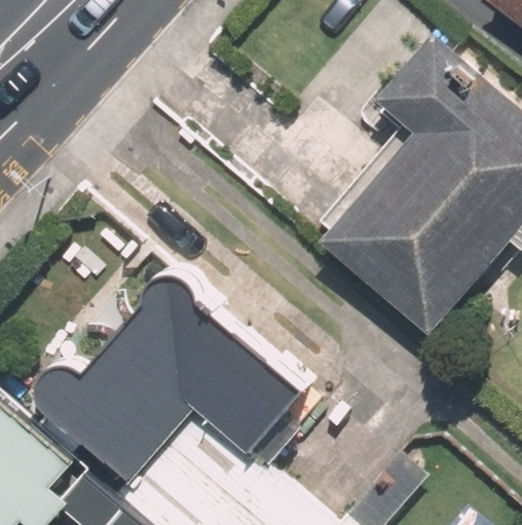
[(483,0),(483,1),(521,31),(521,0),(483,0)]
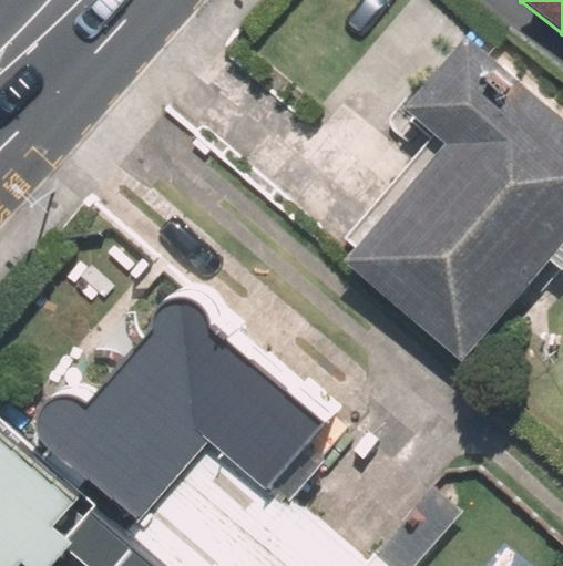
[(562,122),(461,40),(400,114),(432,141),(336,259),(466,364),(562,245),(562,122)]
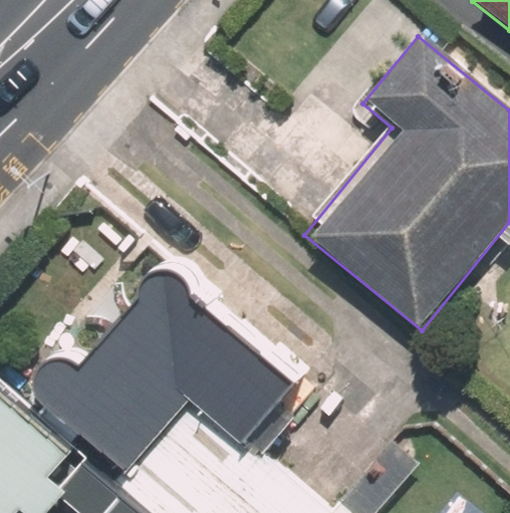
[(115,480),(151,512),(352,512),(253,433),(294,382),(187,297),(184,280),(167,269),(147,269),(132,284),(130,300),(78,364),(54,356),(33,365),(26,379),(30,399),(122,472),(115,480)]
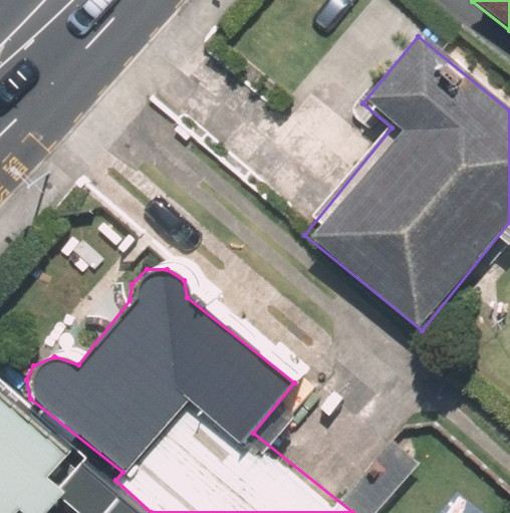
[(0,377),(0,512),(19,512),(78,445),(0,377)]
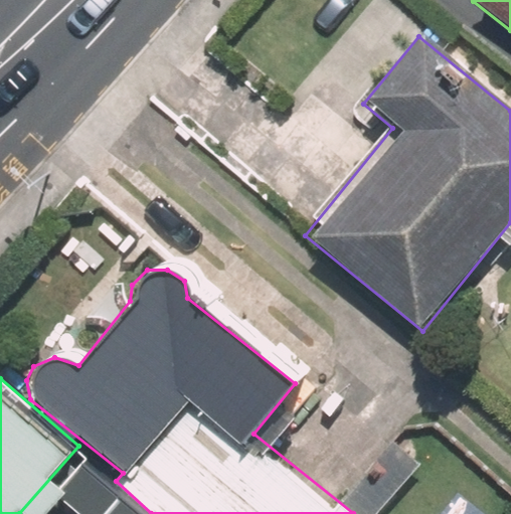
[(140,513),(82,464),(54,496),(74,513),(140,513)]
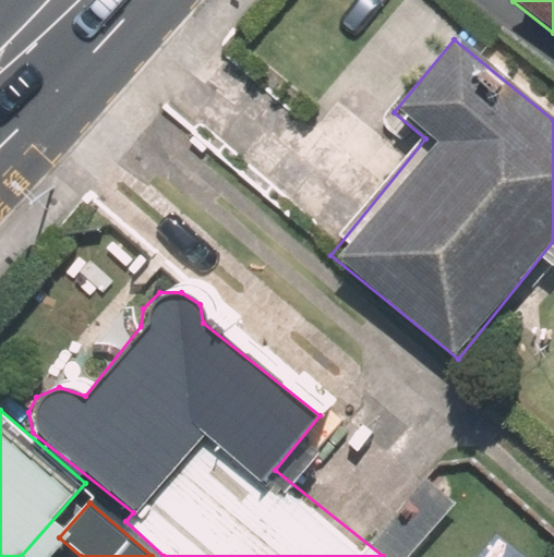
All buildings are outlined.
